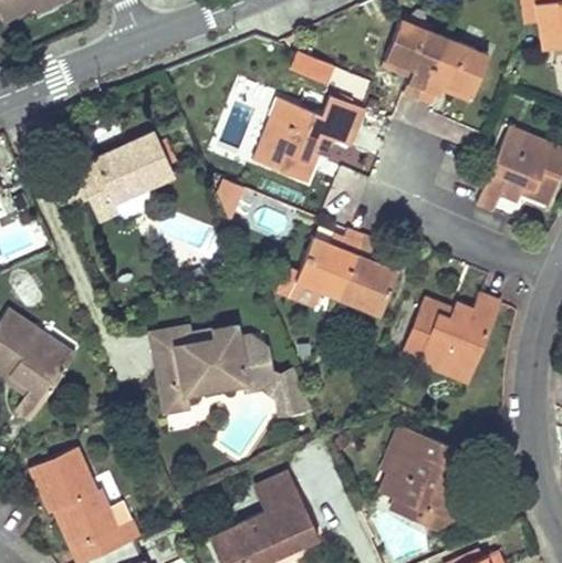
[(0,0),(0,10),(6,23),(35,10),(56,0),(0,0)]
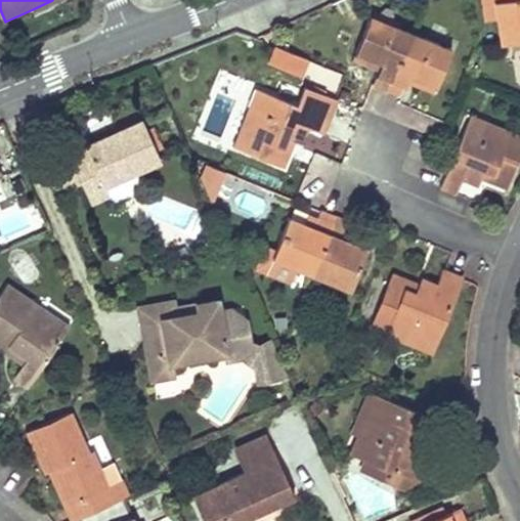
[(36,15),(68,1),(67,0),(52,0),(33,9),(36,15)]
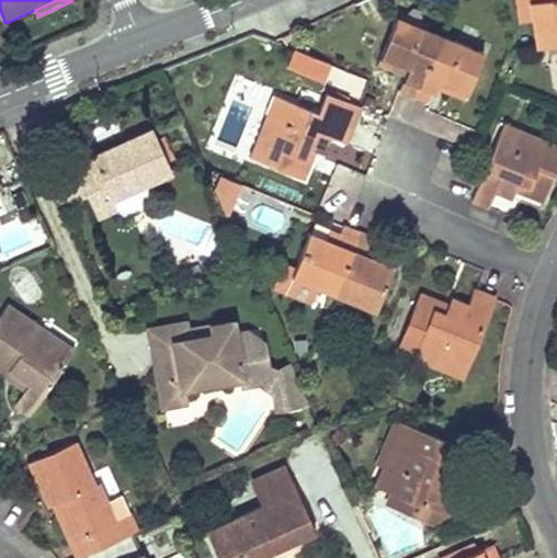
[(556,0),(529,0),(537,49),(556,47),(556,0)]
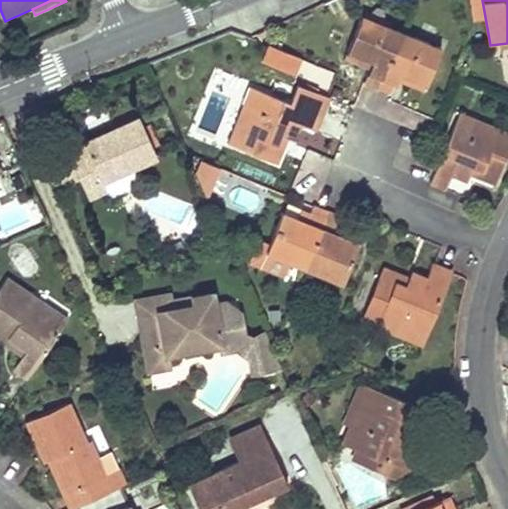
[(364,19),(355,41),(345,63),(372,74),(366,86),(380,91),(402,35),(364,19)]
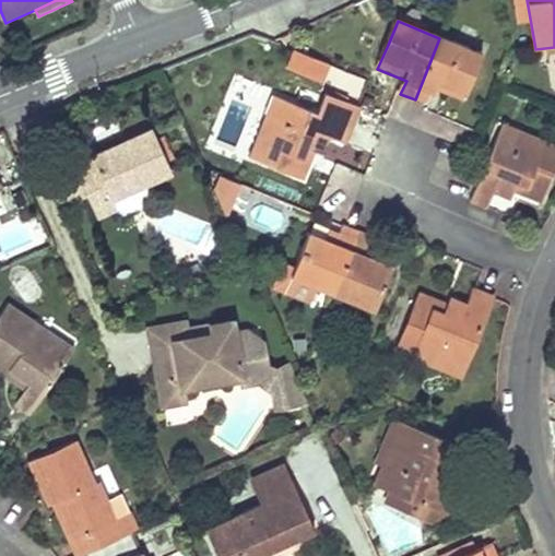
[(439,38),(415,99),(432,106),(436,93),(465,104),(483,57),(439,38)]
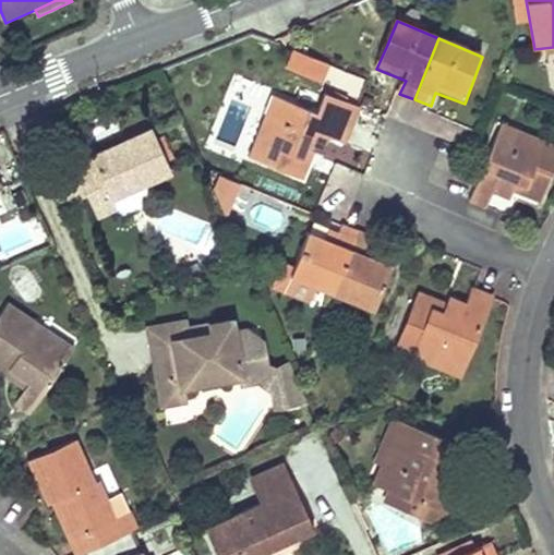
[(326,151),(326,149),(330,141),(330,140),(345,146),(360,109),(327,96),(318,116),(276,98),(251,160),(305,183),(316,156),(323,158),(326,151)]
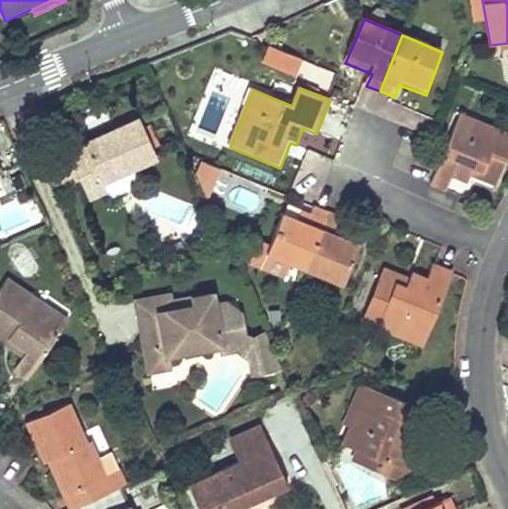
[(471,183),(472,181),(473,178),(498,188),(507,164),(507,134),(462,116),(445,157),(439,172),(433,186),(448,192),(453,177),(471,183)]
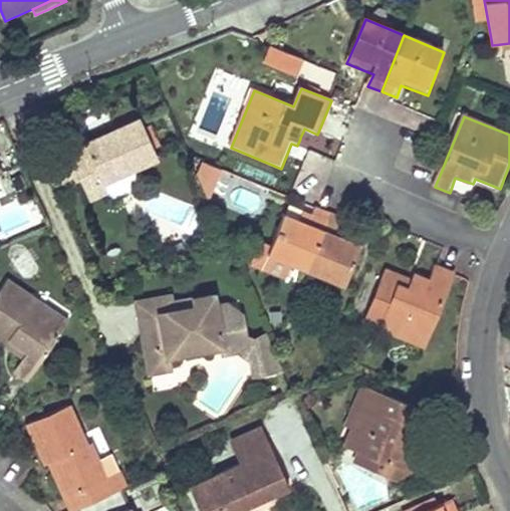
[(86,150),(68,158),(88,204),(107,195),(103,186),(136,172),(158,162),(140,120),(85,145),(86,150)]
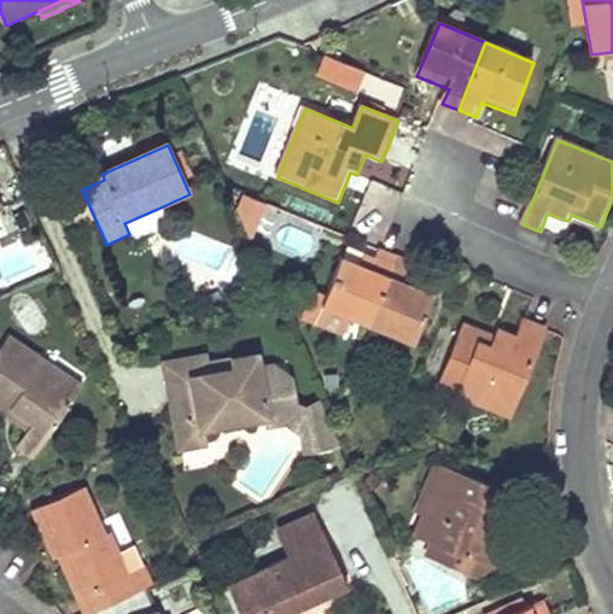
[(537,189),(514,181),(507,198),(530,208),(537,189)]
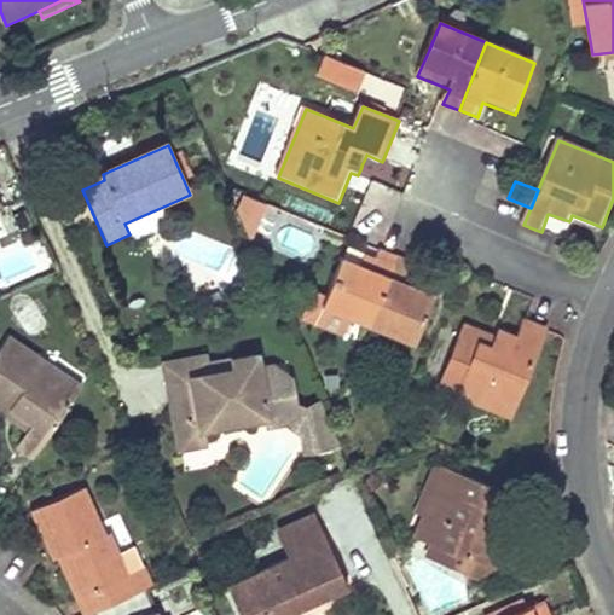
[(94,218),(82,190),(63,198),(75,226),(94,218)]
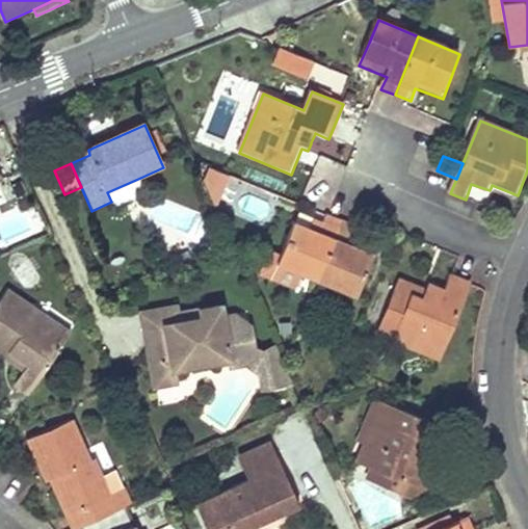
[(202,193),(225,200),(231,174),(209,168),(202,193)]
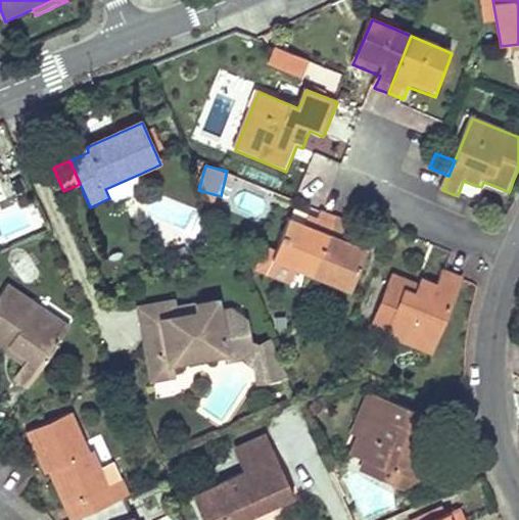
[(105,189),(109,198),(142,184),(138,175),(105,189)]
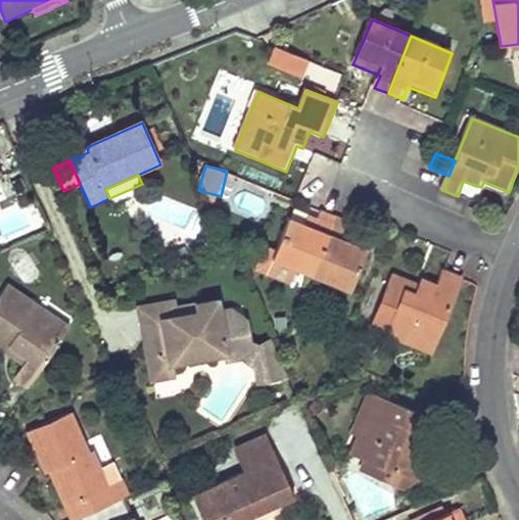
[(313,278),(336,219),(323,213),(319,223),(310,220),(305,228),(290,221),(274,263),(313,278)]
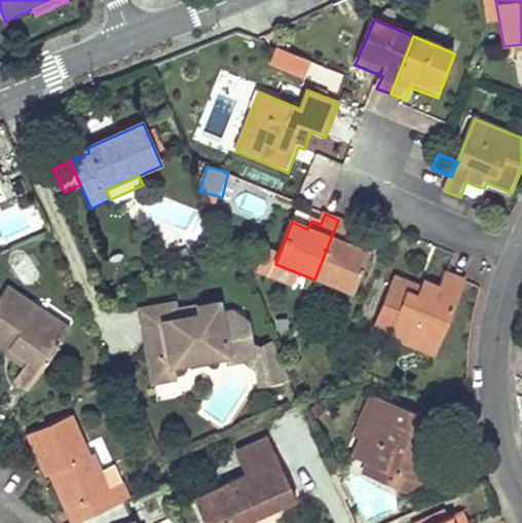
[(353,296),(362,274),(370,254),(356,248),(359,239),(348,235),(352,226),(338,220),(314,279),(353,296)]
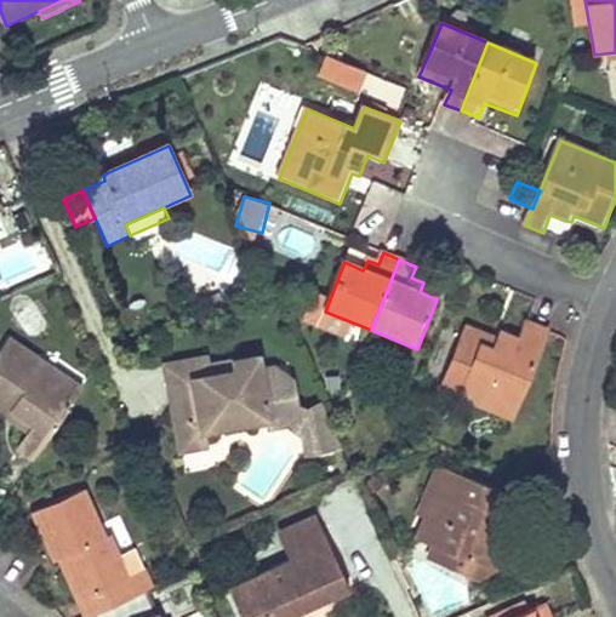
[(468,332),(456,361),(445,392),(513,420),(547,332),(529,325),(522,344),(503,336),(500,346),(468,332)]
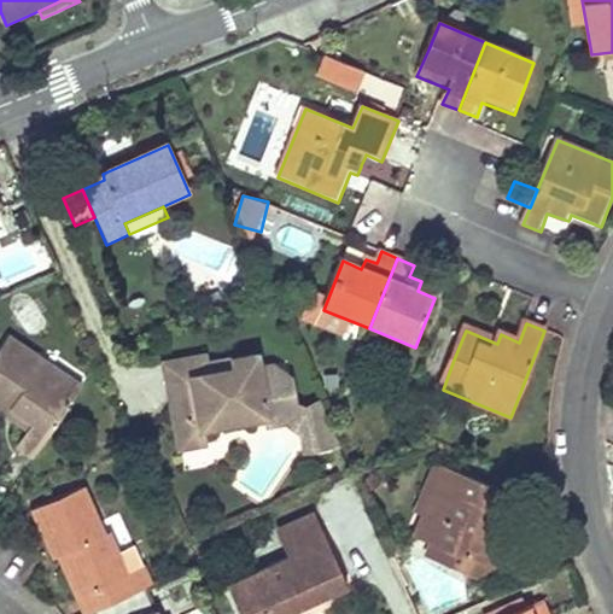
[(19,445),(28,452),(36,457),(83,389),(10,339),(0,352),(0,409),(30,430),(19,445)]
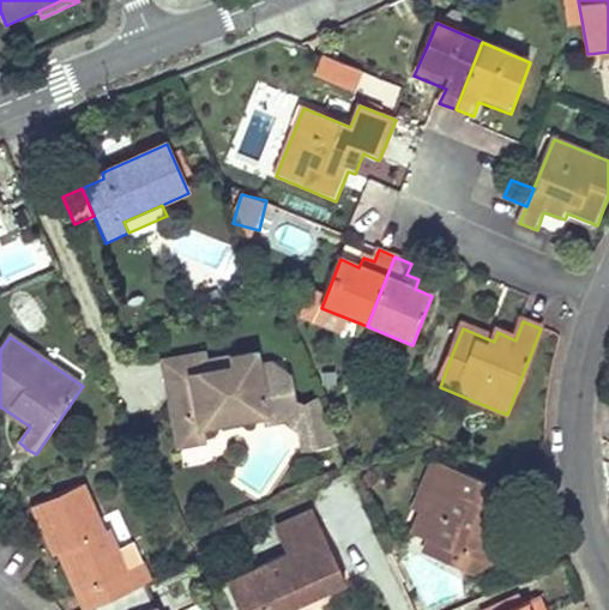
[(207,357),(167,366),(172,386),(227,375),(225,364),(207,368),(207,357)]
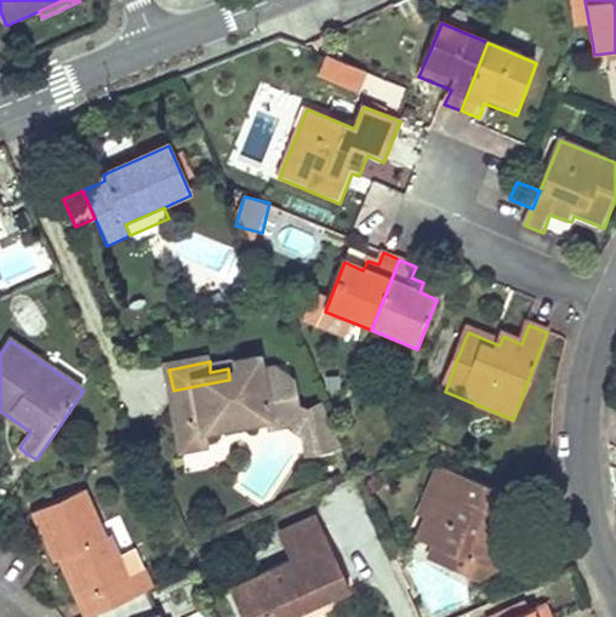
[(184,452),(209,449),(206,430),(272,420),(301,415),(296,387),(277,373),(264,376),(262,363),(228,369),(229,380),(174,390),(184,452)]
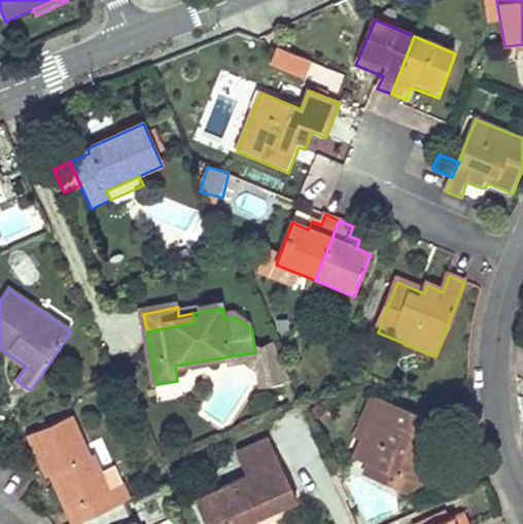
[(262,386),(270,385),(267,370),(285,367),(264,351),(255,352),(231,356),(233,364),(248,361),(258,371),(262,386)]
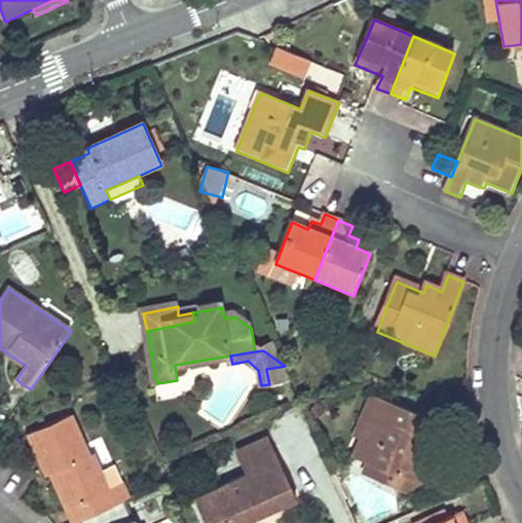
[(285,366),(266,369),(269,384),(291,380),(285,366)]
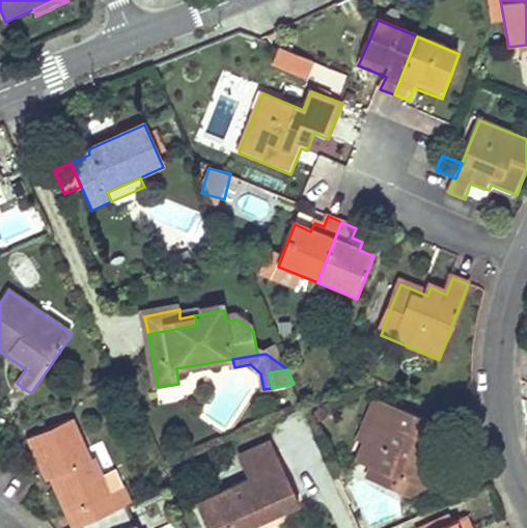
[(364,444),(382,404),(377,401),(359,442),(364,444)]
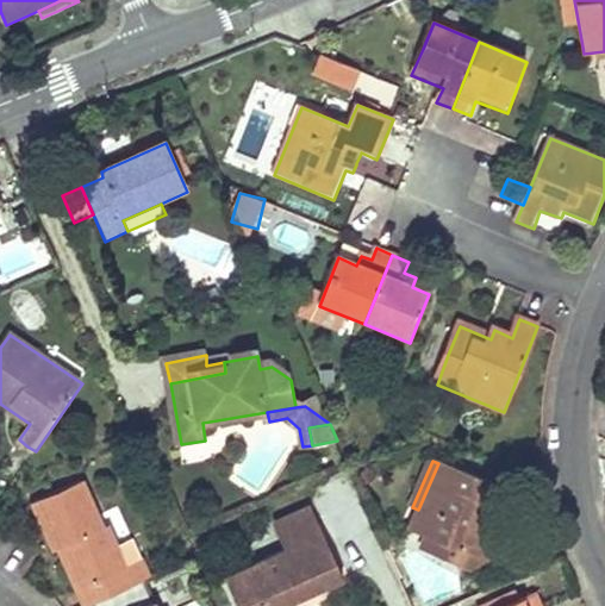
[(482,518),(496,488),(438,463),(418,510),(410,530),(426,537),(453,548),(448,561),(463,567),(469,554),(490,563),(492,564),(499,547),(484,541),(492,522),(482,518)]
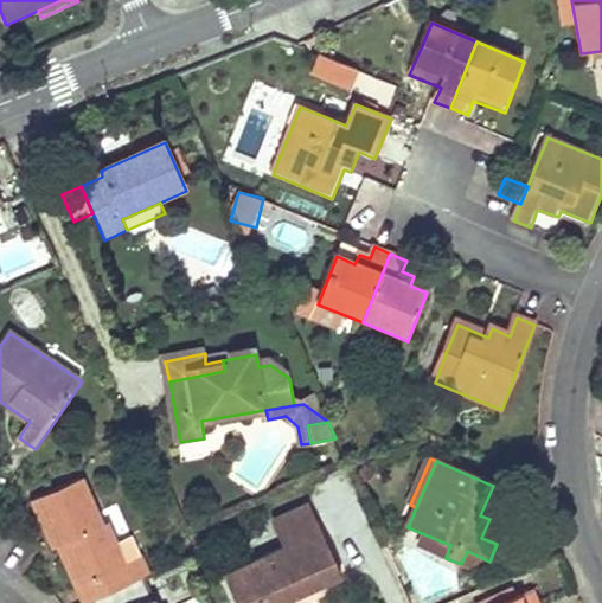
[(34,501),(45,526),(56,550),(61,549),(78,590),(103,579),(109,595),(147,578),(129,539),(117,545),(107,524),(104,525),(84,480),(34,501)]
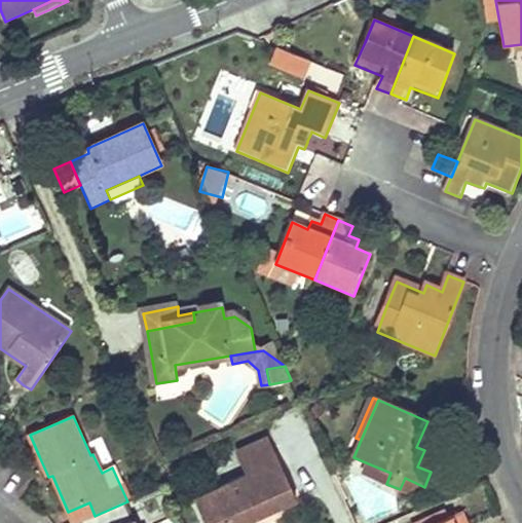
[(269,439),(237,452),(244,467),(275,452),(269,439)]
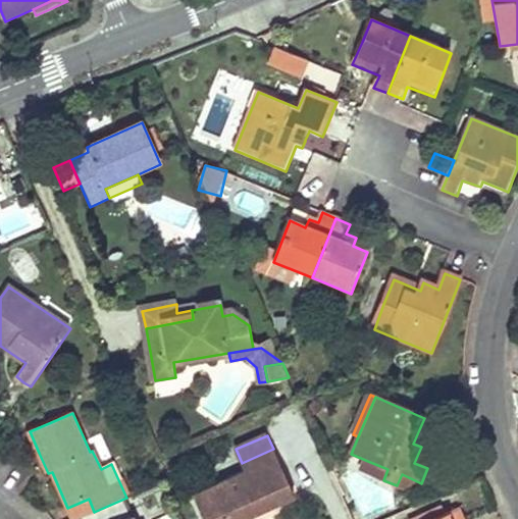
[(273,449),(242,463),(243,463),(247,472),(195,494),(206,518),(244,518),(295,497),(273,449)]
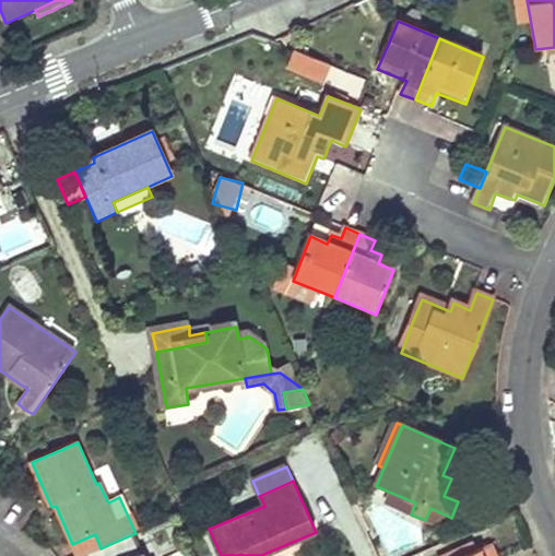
[(391,493),(386,504),(411,515),(415,503),(391,493)]
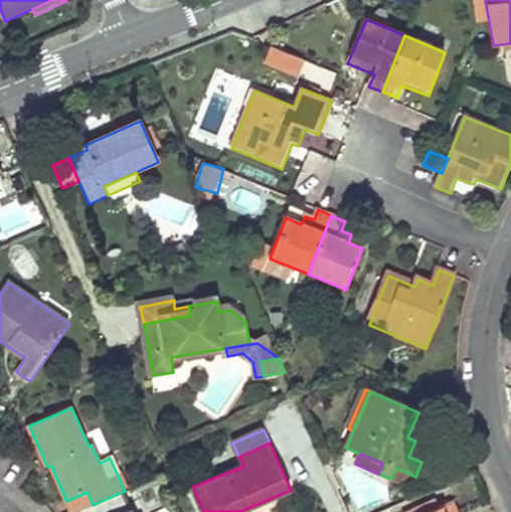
[(396,468),(391,479),(408,486),(413,476),(396,468)]
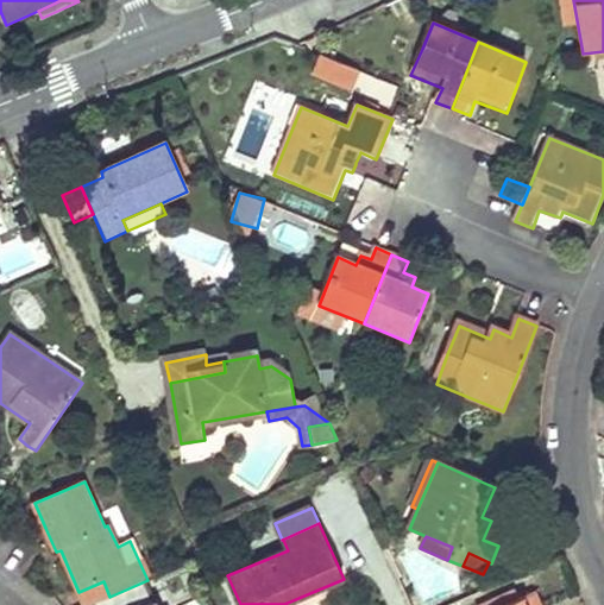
[(104,581),(79,592),(85,604),(94,604),(109,597),(104,581)]
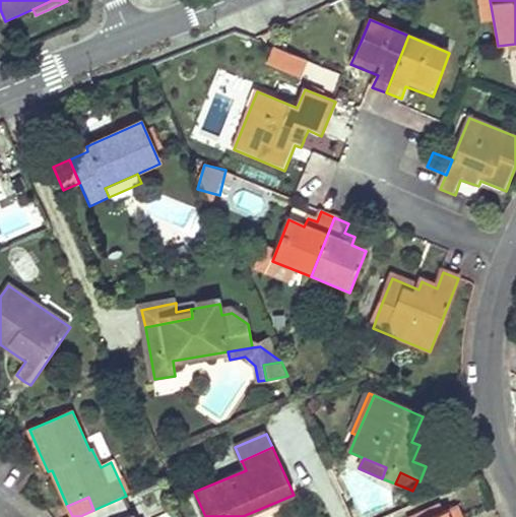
[(436,516),(447,512),(443,505),(414,516),(436,516)]
